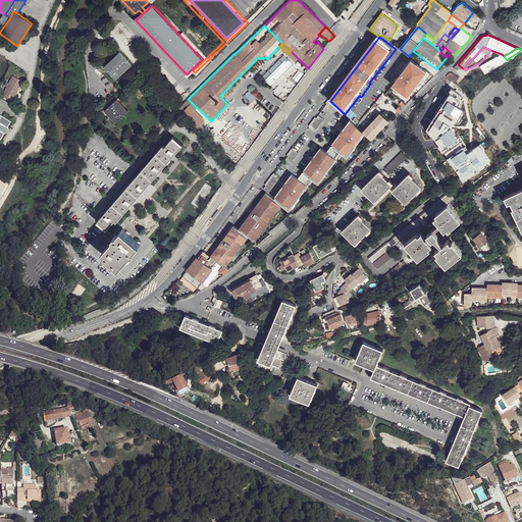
[(298,58),(291,51),(289,54),(295,61),(298,58)]
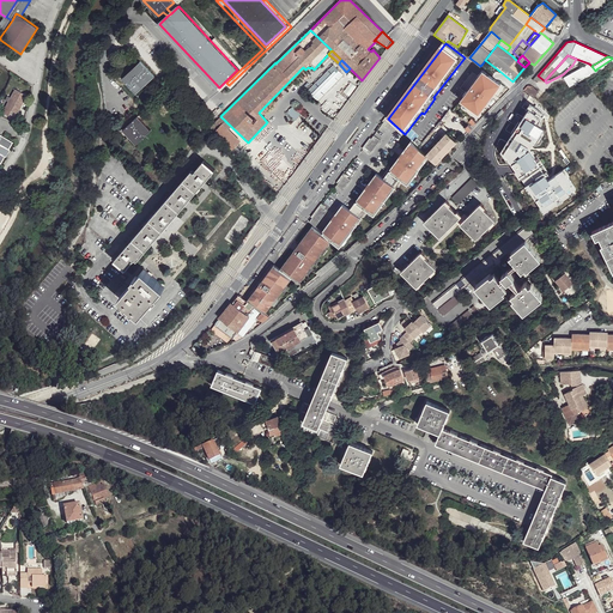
[(156,78),(141,62),(123,78),(138,93),(156,78)]
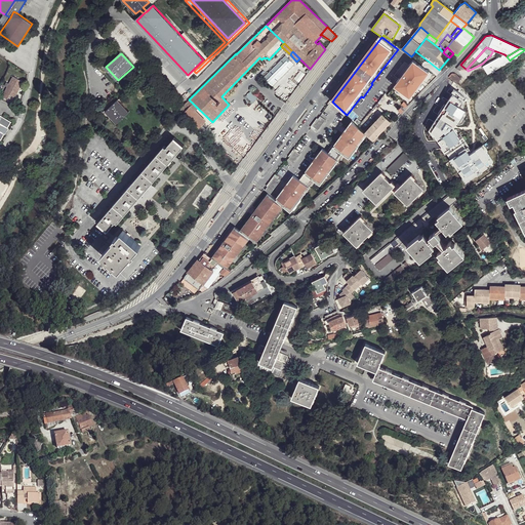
[(513,62),(512,58),(510,61),(507,56),(505,54),(484,67),(488,75),(493,72),(496,71),(513,62)]
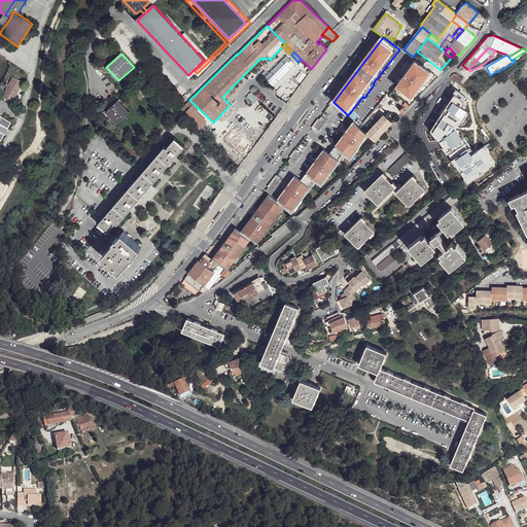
[(264,78),(273,88),(295,66),(287,57),(264,78)]
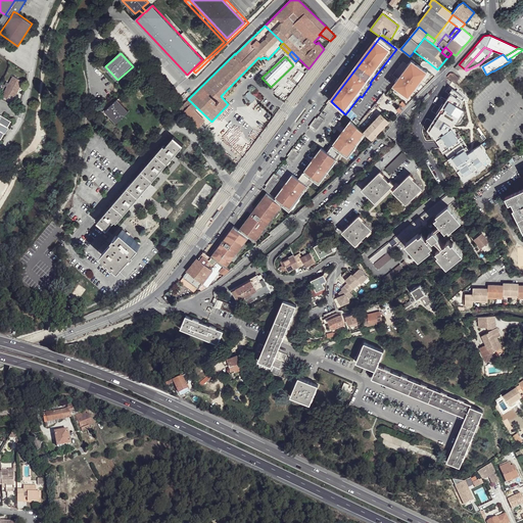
[(22,81),(12,75),(9,81),(6,86),(4,91),(8,93),(14,96),(22,81)]
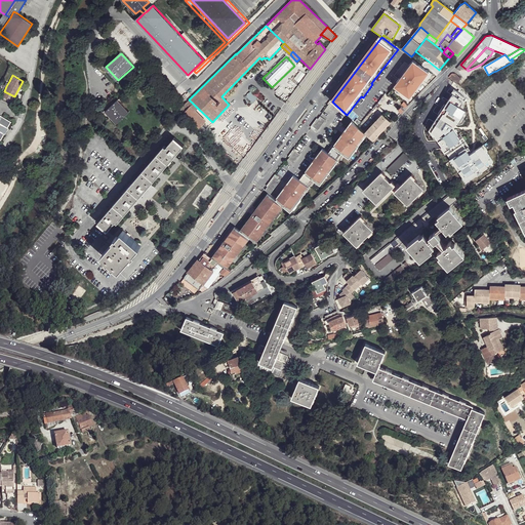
[(453,75),(451,75),(448,78),(451,80),(457,84),(459,80),(453,75)]
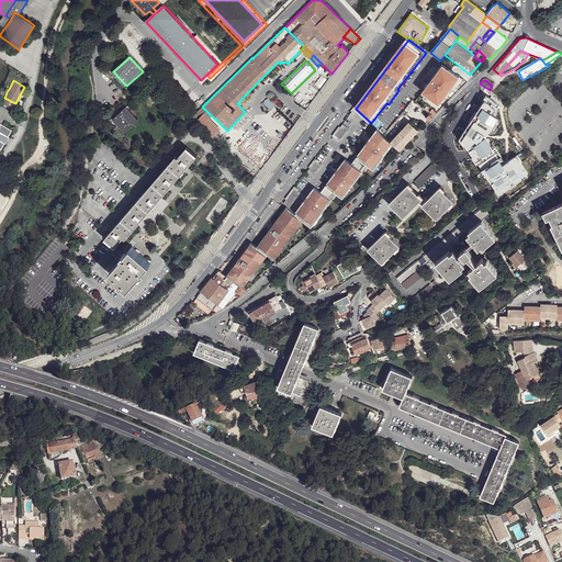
[(304,108),(312,99),(306,94),(300,103),(304,108)]
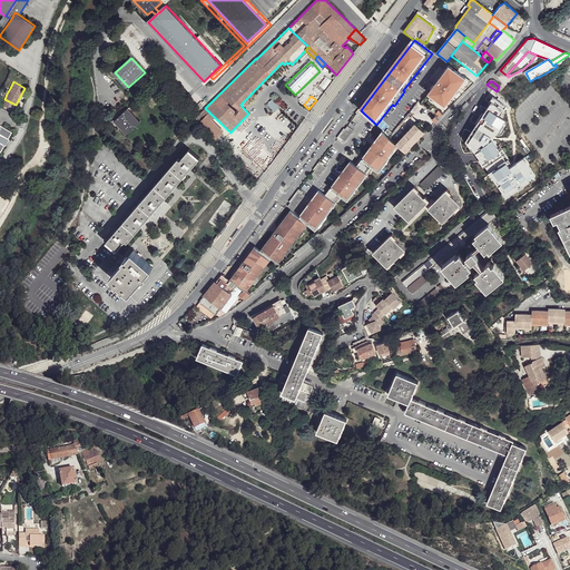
[(274,112),(281,105),(273,98),(266,105),(274,112)]
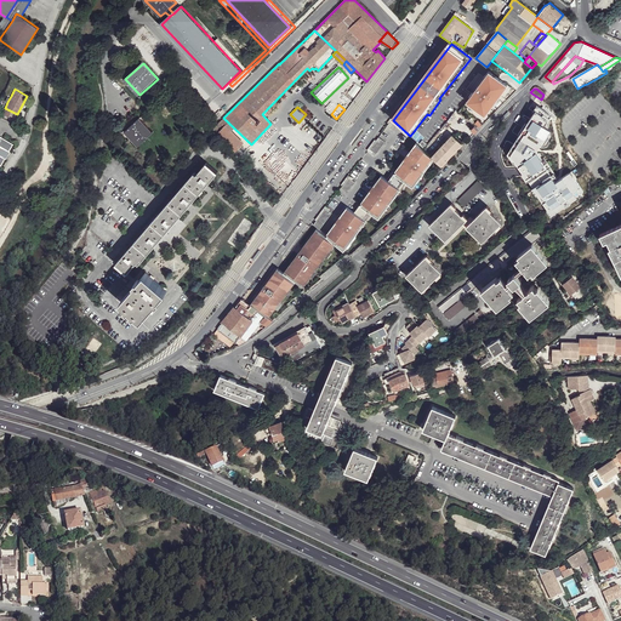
[(154,132),(141,118),(125,132),(138,147),(154,132)]
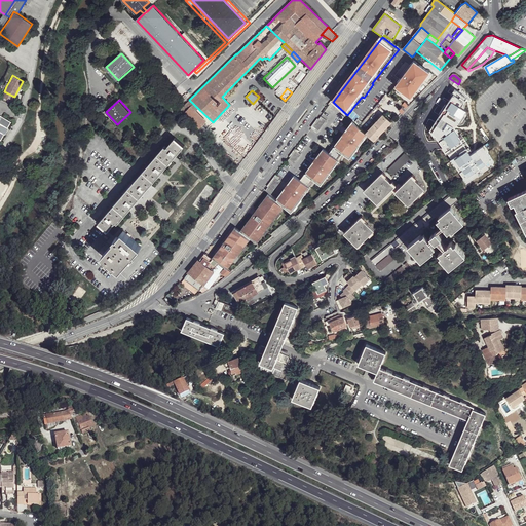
[(336,105),(331,100),(328,104),(329,104),(328,106),(333,110),(336,105)]
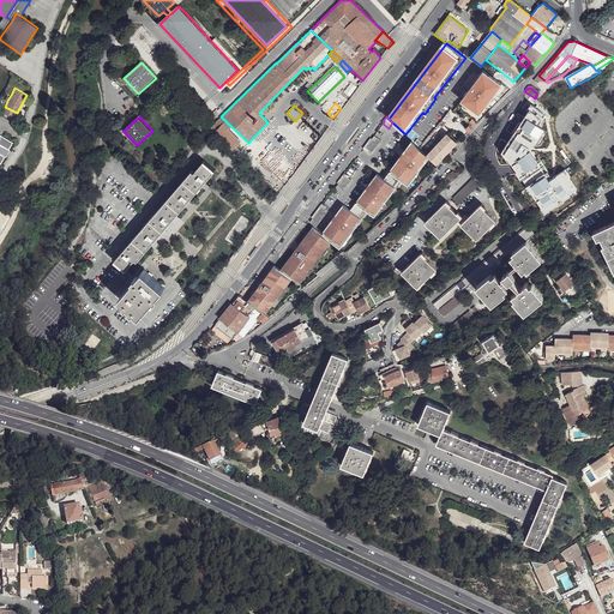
[(240,142),(218,120),(211,128),(233,149),(240,142)]
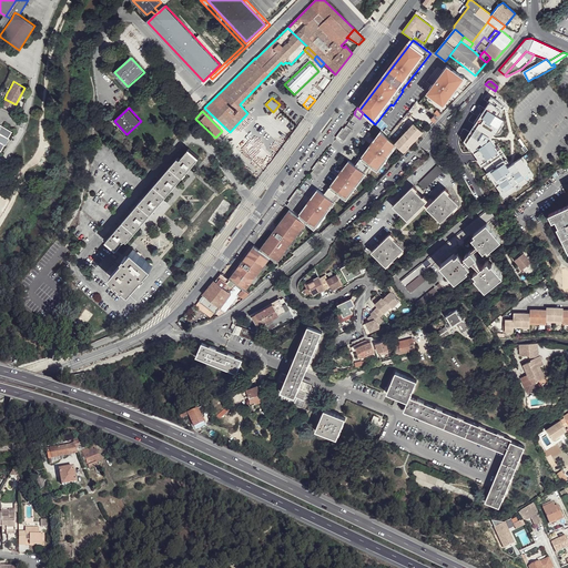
[(499,114),(483,127),(479,123),(464,133),(472,143),(487,132),(488,133),(504,122),(499,114)]
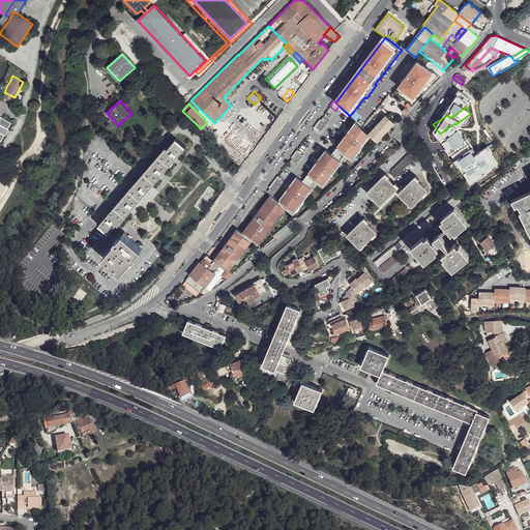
[(394,122),(386,115),(367,134),(376,142),(394,122)]
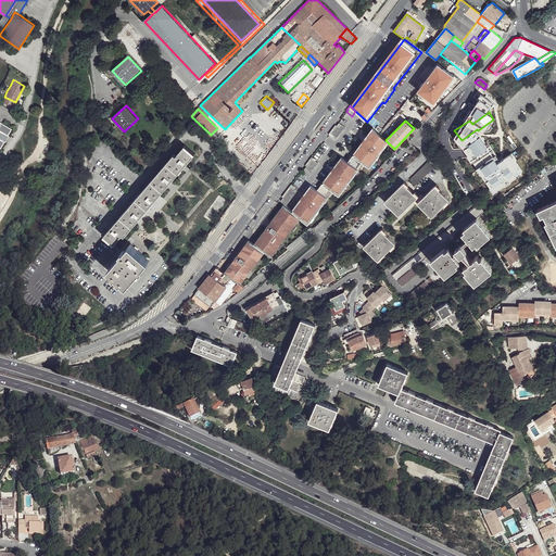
[(12,129),(0,122),(0,148),(1,149),(12,129)]
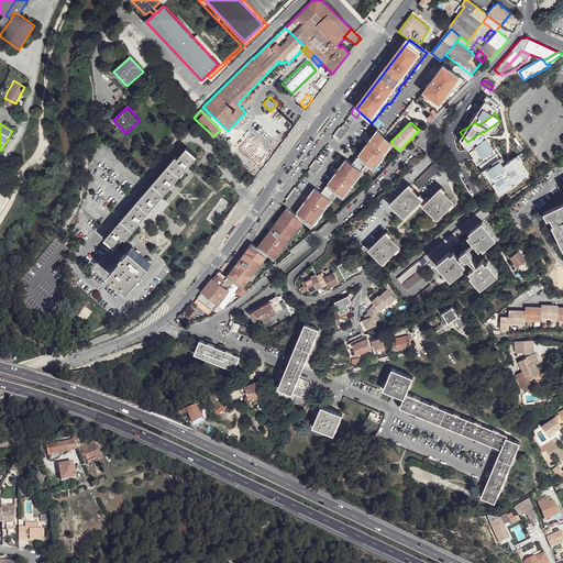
[(349,128),(343,124),(341,127),(340,127),(332,135),(337,139),(338,138),(341,139),(349,128)]
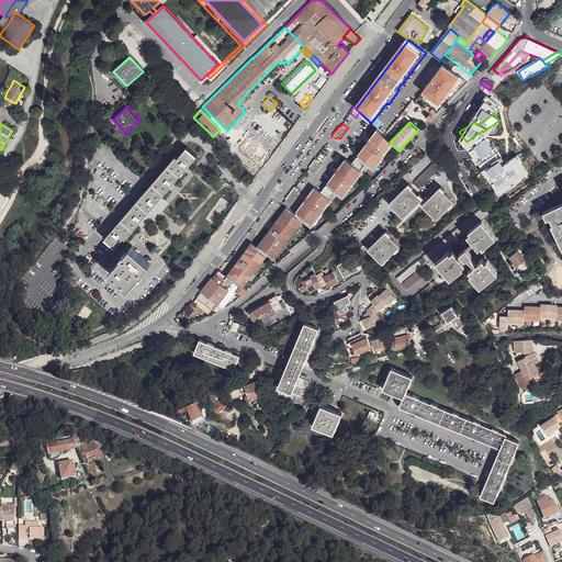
[(315,188),(295,213),(311,227),(336,192),(343,198),(367,164),(373,169),(388,149),(385,147),(390,142),(378,130),(352,164),(346,159),(322,192),(315,188)]
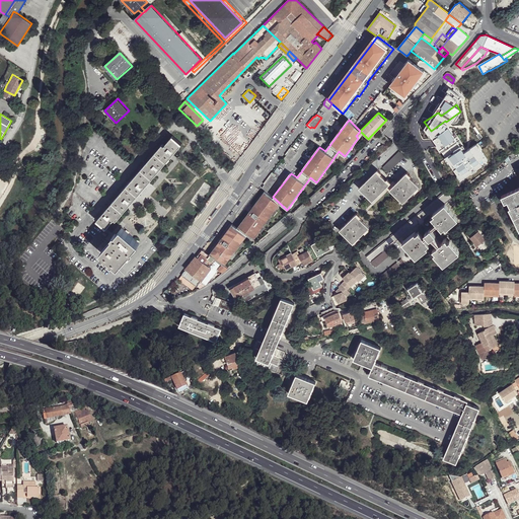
[(162,144),(97,220),(106,228),(114,220),(116,221),(182,144),(173,136),(165,146),(162,144)]
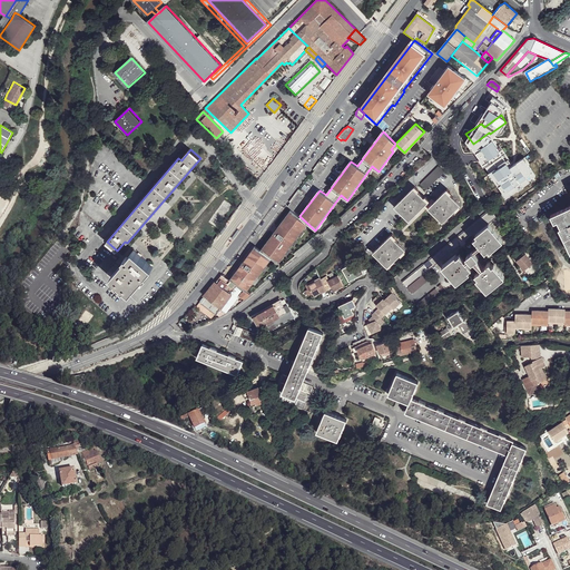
[(516,180),(529,173),(520,155),(507,161),(516,180)]
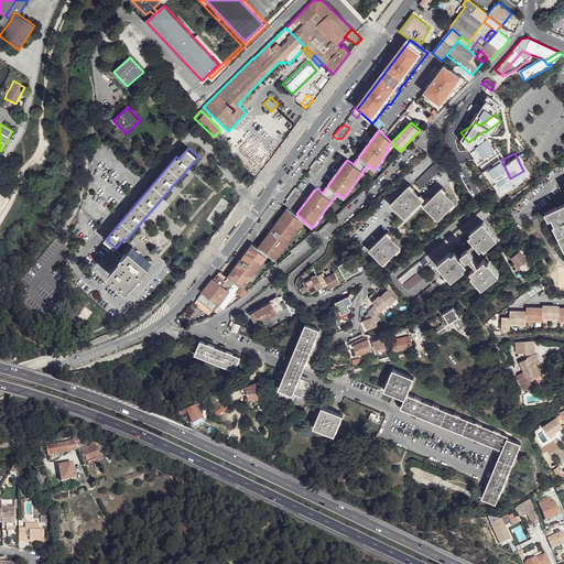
[(308,172),(314,176),(323,165),(320,163),(321,161),(316,158),(310,167),(311,169),(308,172)]
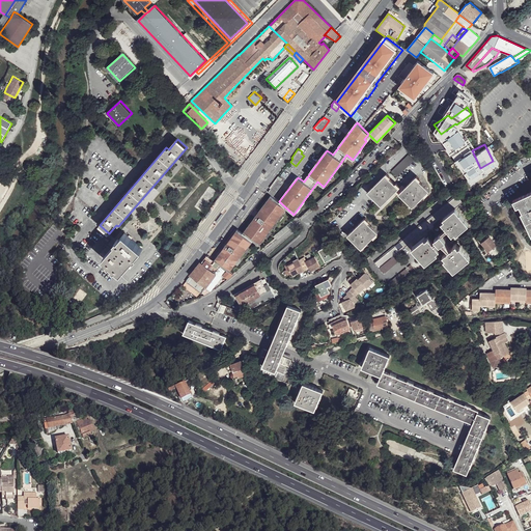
[(414,160),(409,155),(392,171),(397,176),(414,160)]
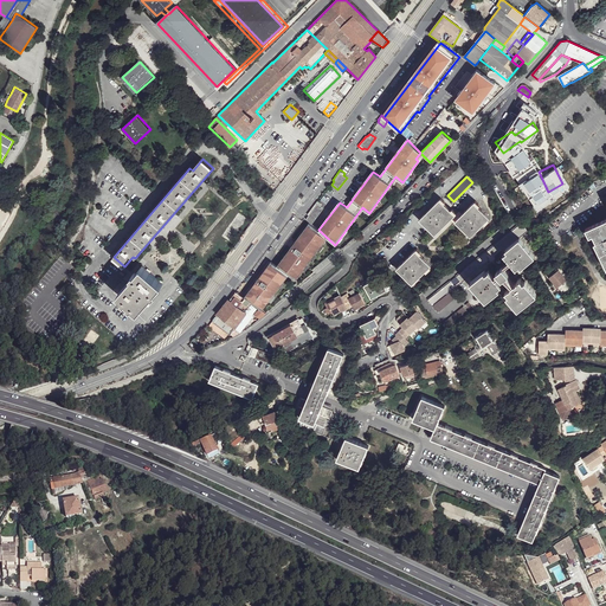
[(456,214),(440,199),(420,219),(436,234),(456,214)]
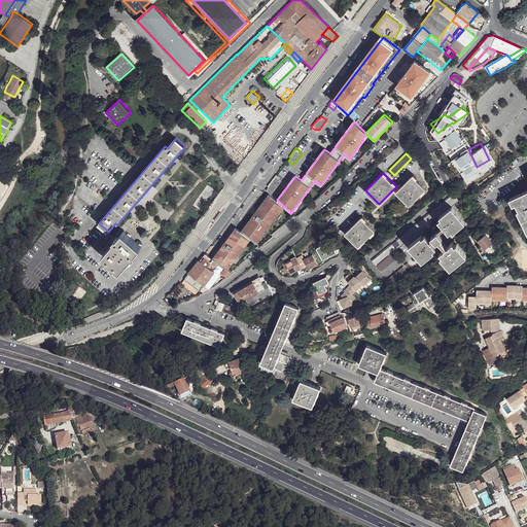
[(269,187),(266,190),(271,195),(282,180),(279,179),(280,177),(276,174),(268,186),(269,187)]
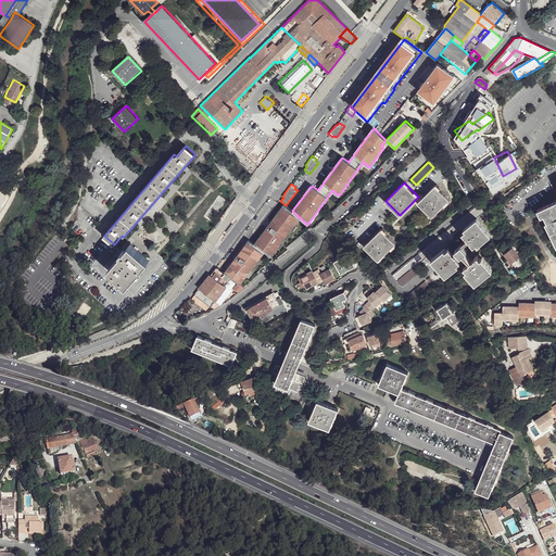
[(450,200),(436,186),(418,203),(432,217),(450,200)]
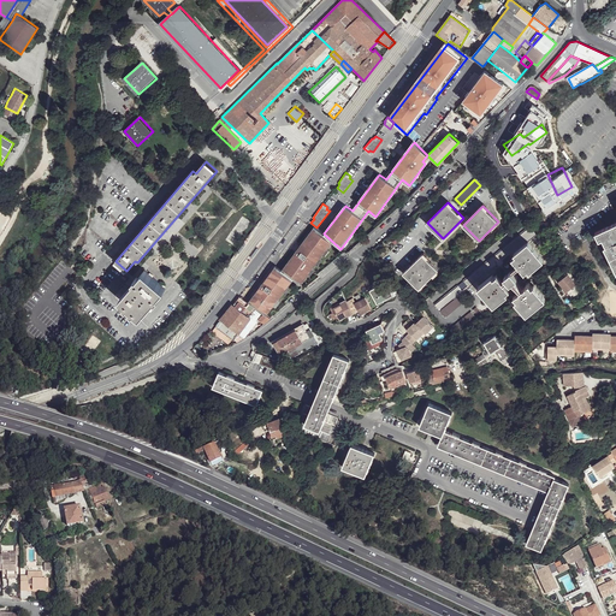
[(615,221),(596,231),(599,240),(603,237),(606,244),(604,246),(615,270),(615,221)]
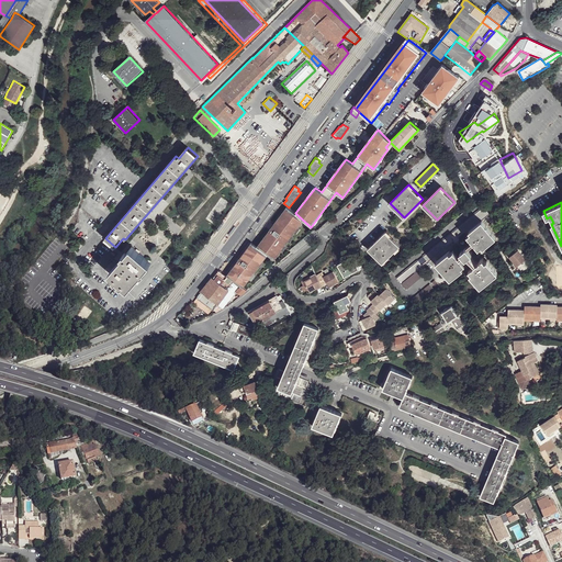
[(487,213),(483,206),(424,256),(428,261),(487,213)]
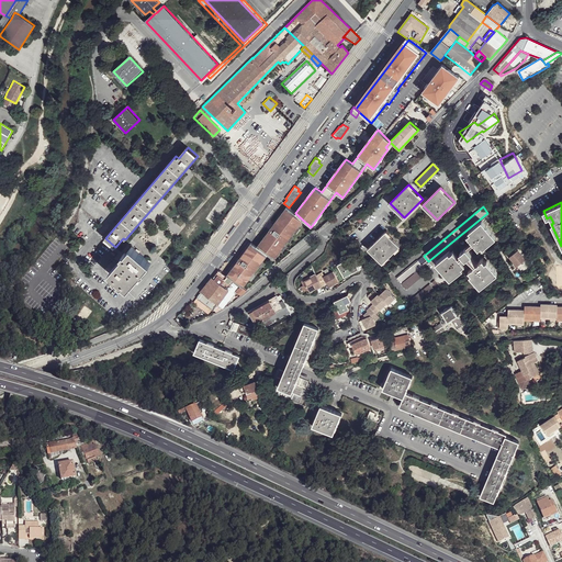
[(251,243),(227,276),(244,288),(250,279),(253,280),(257,274),(255,273),(259,267),(261,268),(266,262),(263,261),(268,255),(274,259),(282,249),(283,250),(288,245),(287,244),(289,240),(290,242),(294,236),(293,235),(295,232),(296,233),(301,227),(300,227),(304,222),(287,208),(257,247),(251,243)]
